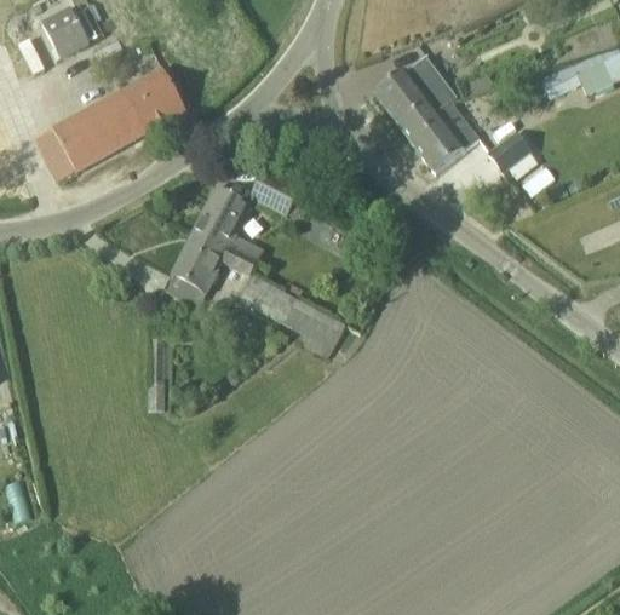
[(73,0),(108,65),(142,47),(118,0),(73,0)]
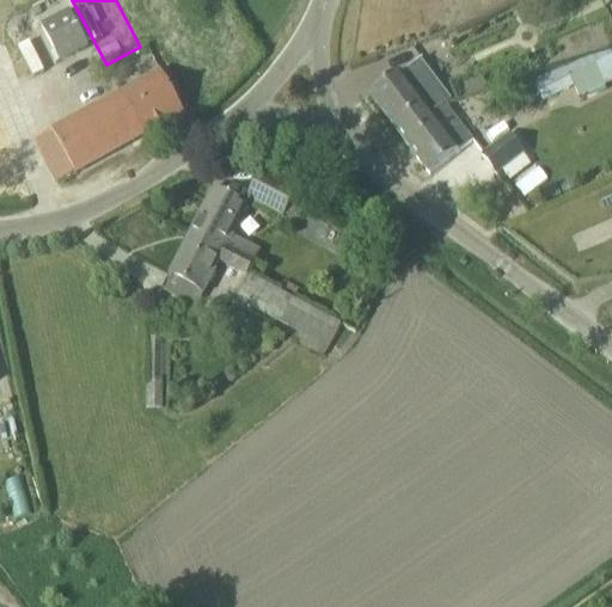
[(25,77),(89,43),(69,5),(6,38),(25,77)]
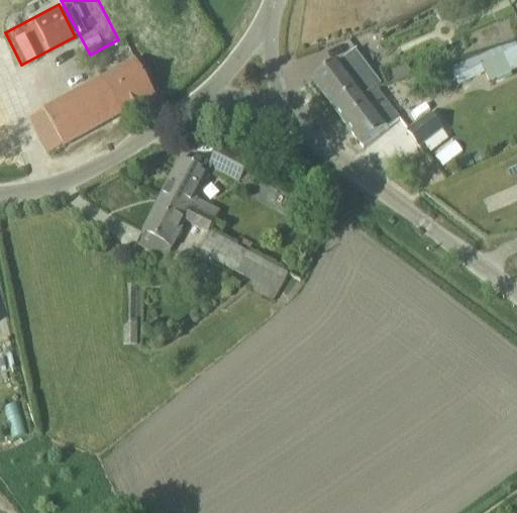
[(485,70),(490,80),(516,66),(516,39),(515,40),(450,66),(458,83),(485,70)]
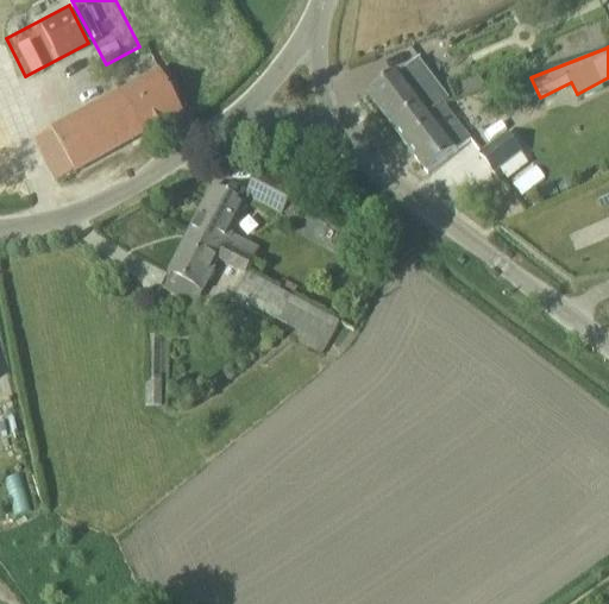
[(400,133),(443,100),(444,99),(428,80),(433,76),(418,56),(400,70),(399,68),(368,92),(400,133)]
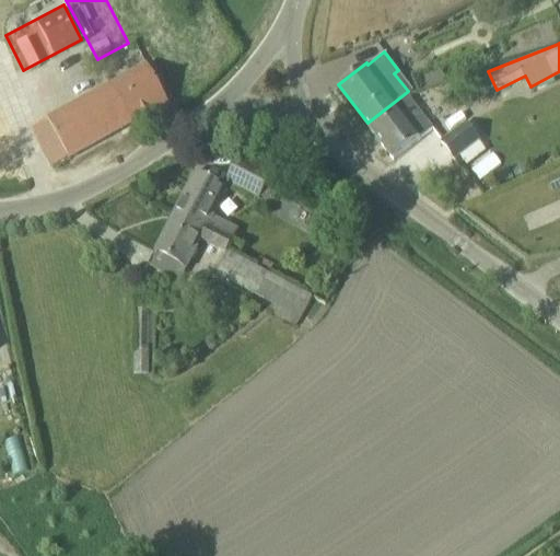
[(167,101),(144,58),(46,113),(47,116),(32,125),(53,164),(68,155),(69,155),(167,101)]
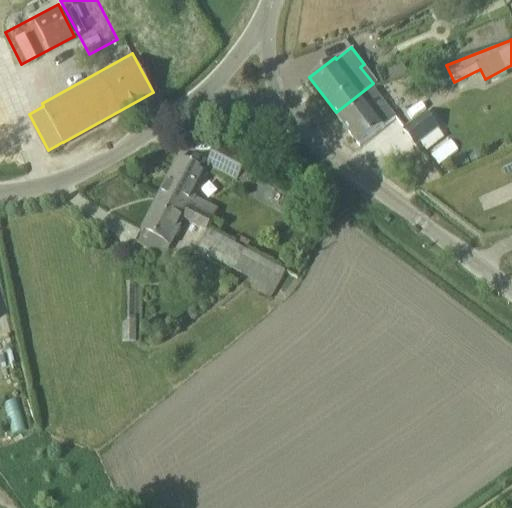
[(404,62),(379,70),(382,81),(407,72),(404,62)]
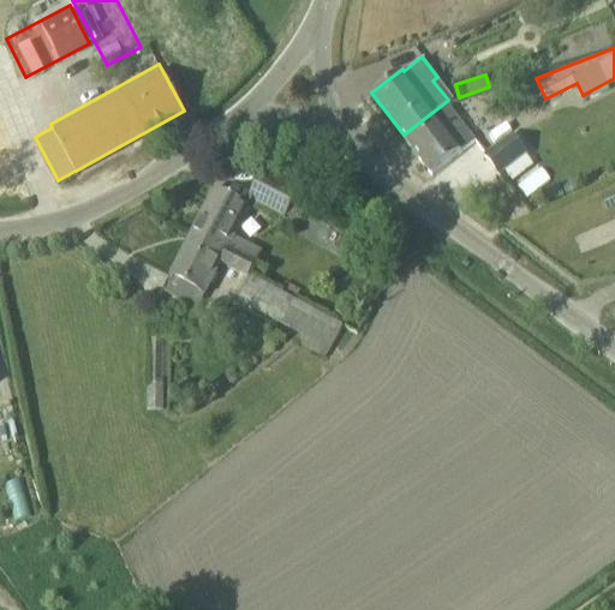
[(475,138),(447,101),(404,135),(431,171),(475,138)]
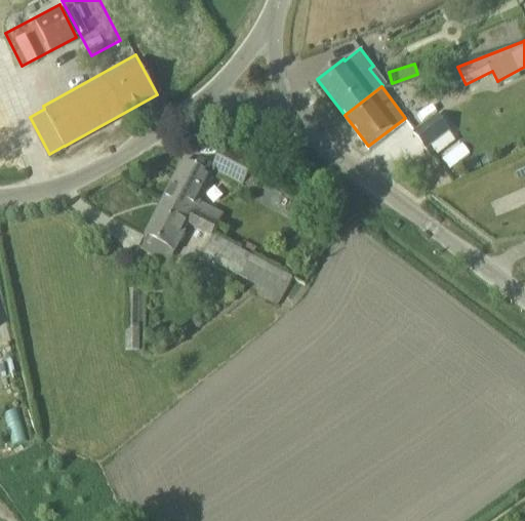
[(427,148),(429,146),(450,129),(437,111),(412,129),(427,148)]
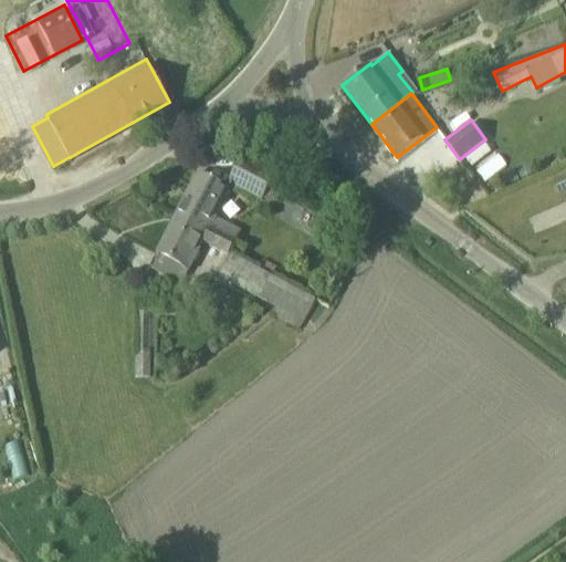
[(228,179),(248,190),(261,197),(275,170),(264,165),(264,164),(242,153),(228,179)]
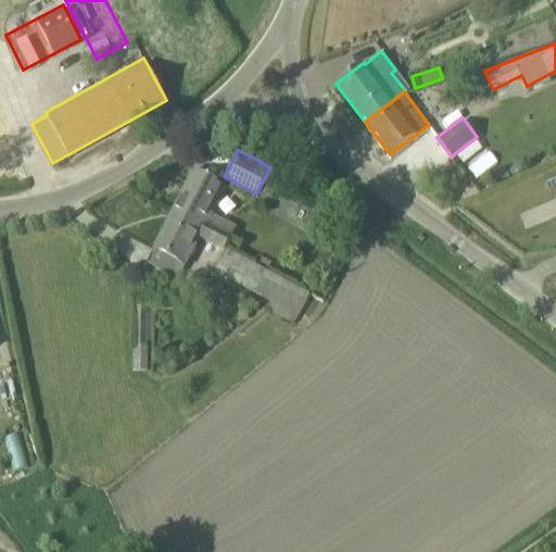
[(231,234),(236,225),(211,212),(225,185),(213,177),(193,167),(173,209),(204,224),(206,220),(231,234)]
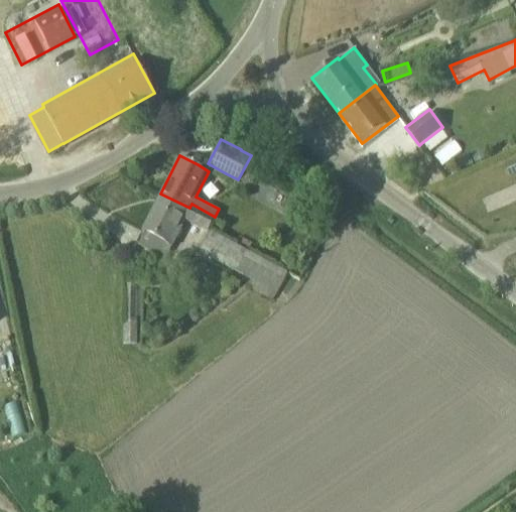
[(160,194),(137,240),(155,249),(165,254),(184,219),(208,231),(209,229),(215,217),(191,204),(189,208),(160,194)]
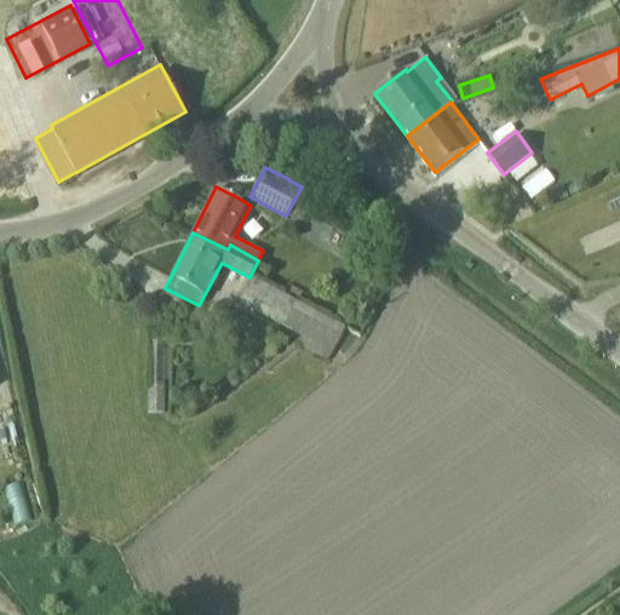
[(250,277),(239,299),(302,333),(298,340),(328,356),(344,325),(297,299),(282,291),(251,275),(250,277)]
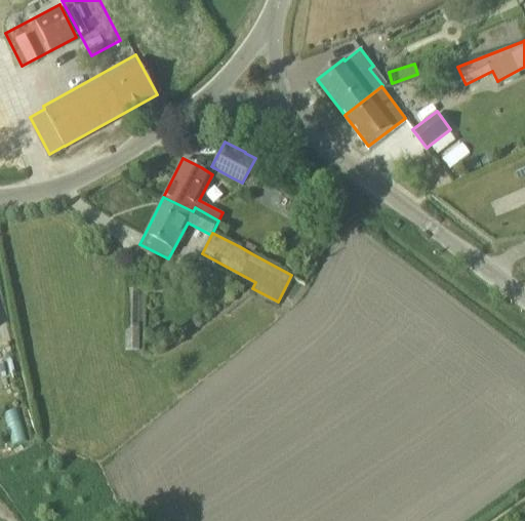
[(124,347),(135,347),(137,347),(137,283),(133,283),(124,283),(124,347)]
